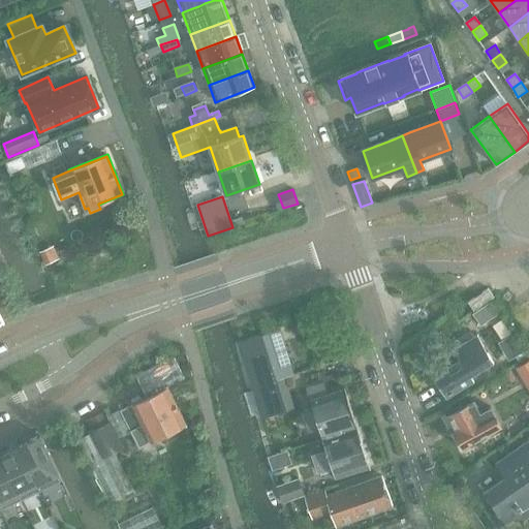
[(51,249),(41,253),(45,265),(56,260),(51,249)]
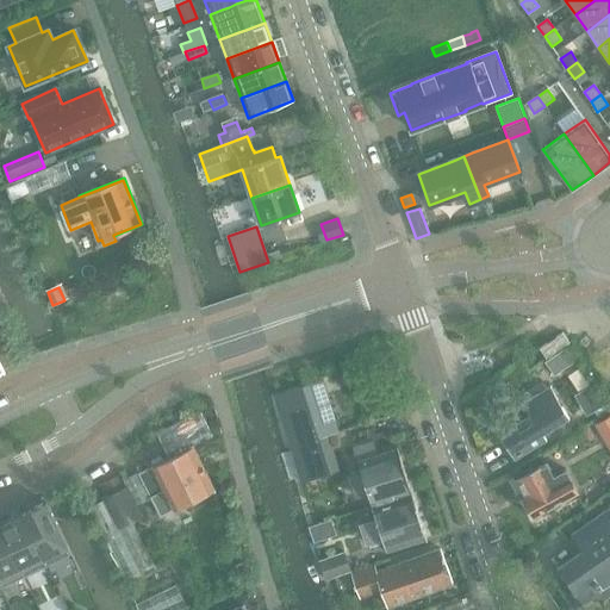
[(570,343),(562,334),(539,349),(545,358),(546,359),(570,343)]
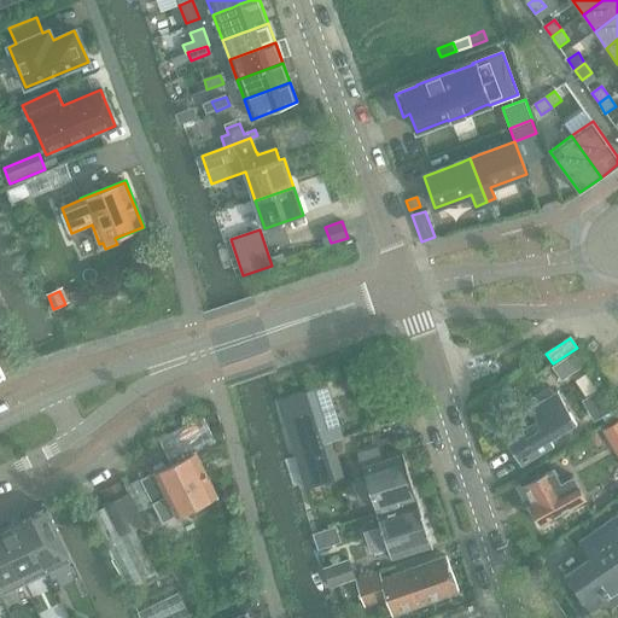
[(572,354),(553,367),(561,380),(582,367),(572,354)]
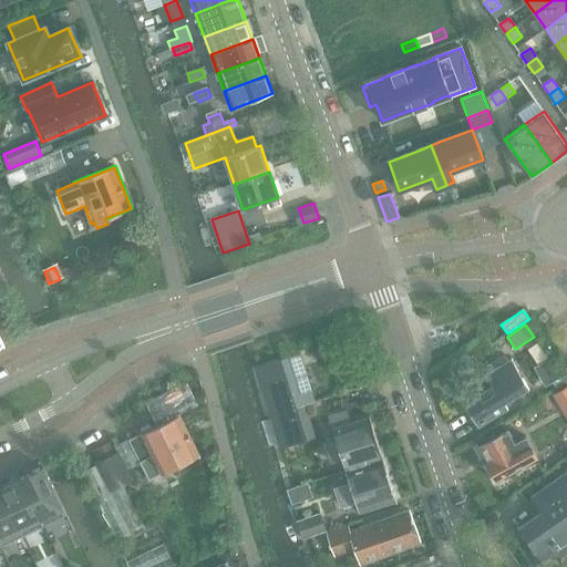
[(288,358),(256,369),(271,418),(305,408),(303,405),(316,401),(300,354),(288,358)]
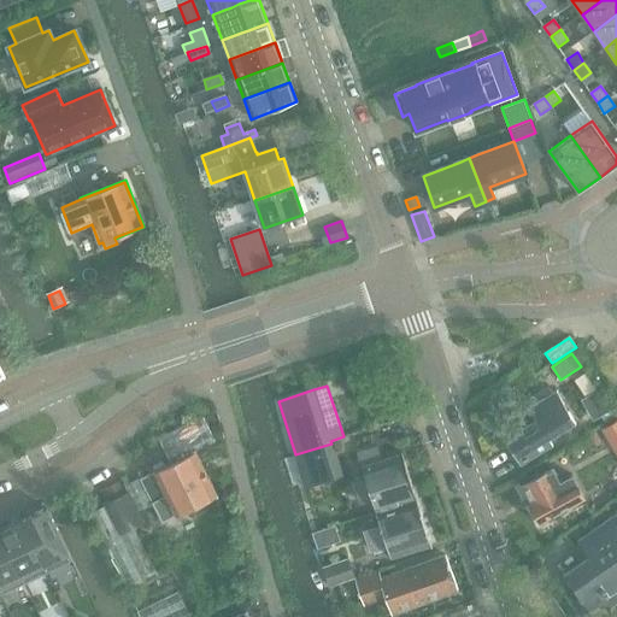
[(521,427),(504,438),(521,464),(553,445),(550,439),(576,423),(563,401),(557,391),(544,399),(528,409),(535,419),(521,428),(521,427)]
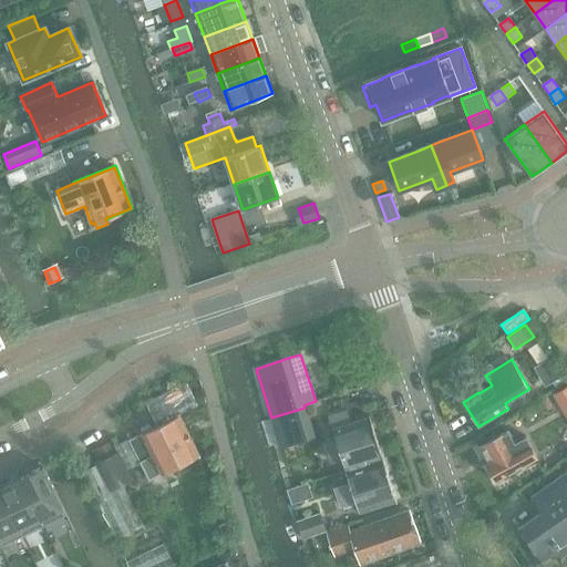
[(549,359),(537,366),(548,384),(560,377),(549,359)]
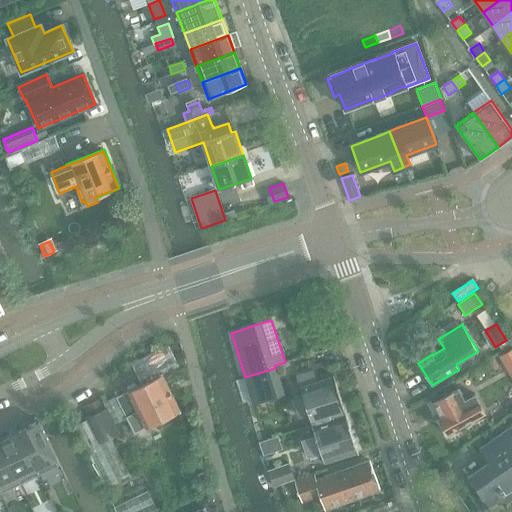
[(138,387),(162,376),(178,368),(172,357),(167,346),(128,365),(133,376),(138,387)]
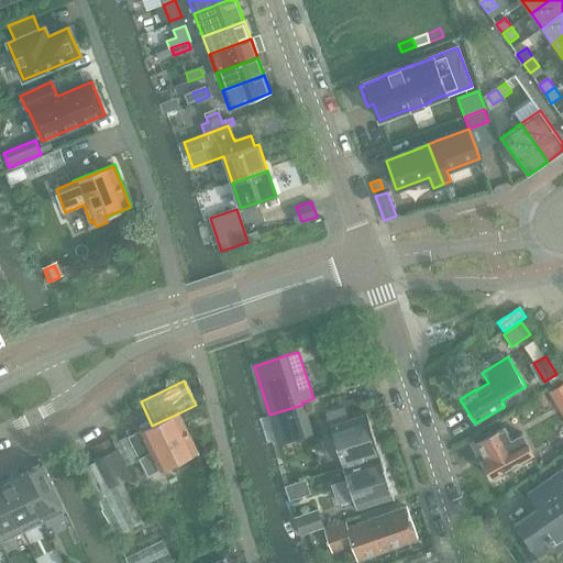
[(562,384),(550,393),(556,401),(562,412),(562,384)]
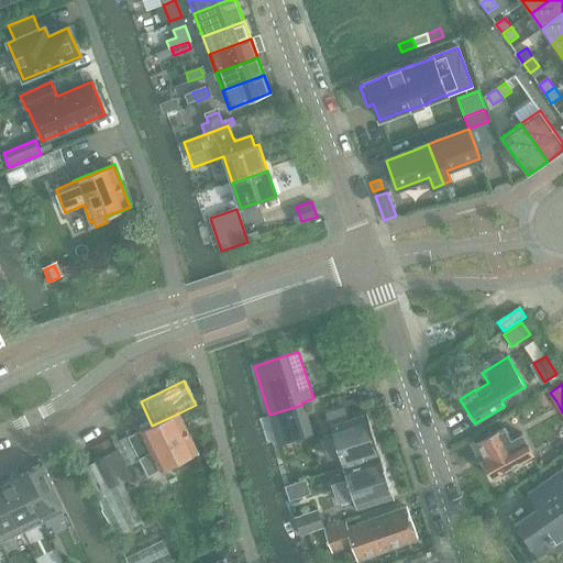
[(302,405),(269,415),(275,432),(308,422),(302,405)]
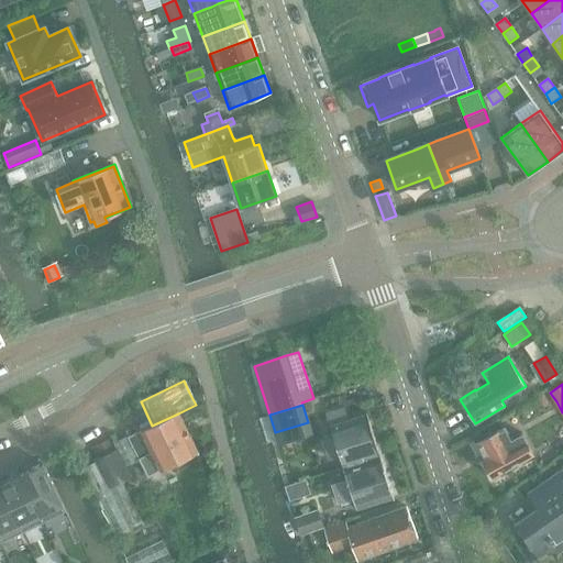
[(334,439),(323,442),(329,457),(340,454),(344,468),(379,457),(381,456),(367,414),(365,415),(348,420),(343,408),(327,414),(330,426),(334,439)]
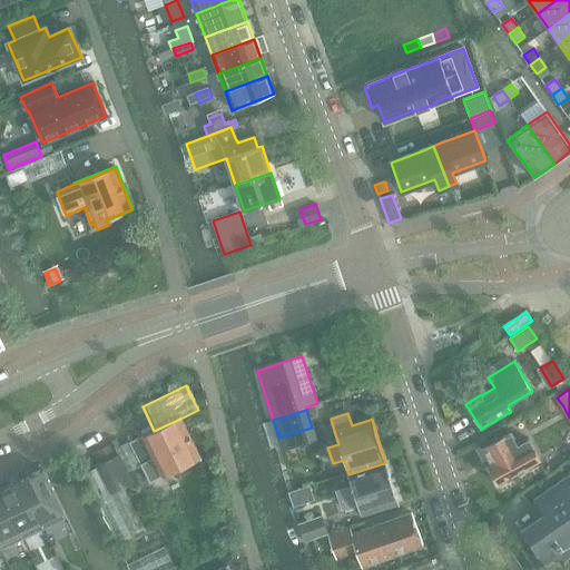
[(180,419),(154,431),(149,428),(149,426),(143,430),(143,431),(143,436),(129,443),(140,465),(149,483),(161,477),(200,458),(193,441),(188,433),(180,419)]
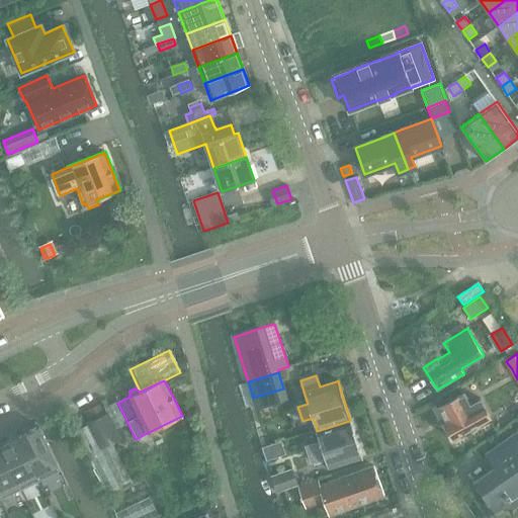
[(459,397),(438,409),(446,424),(444,425),(453,440),(491,420),(483,404),(480,400),(470,405),(464,394),(459,397)]
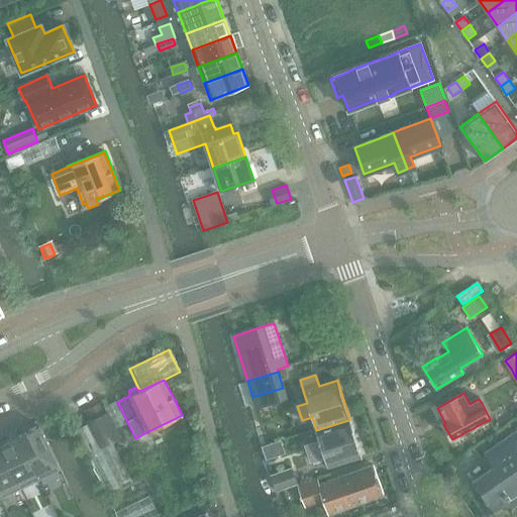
[(132,436),(115,402),(106,406),(123,440),(132,436)]
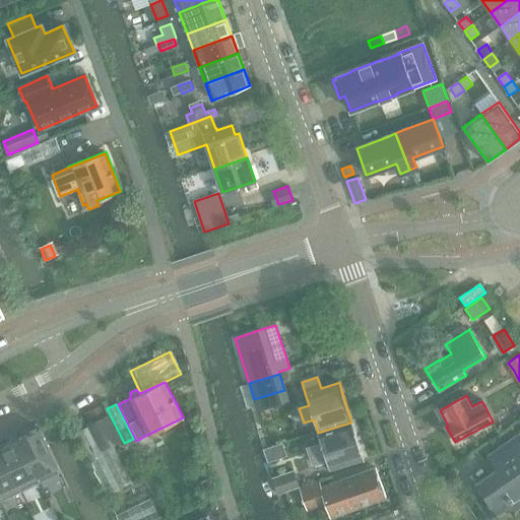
[(103,405),(84,414),(92,432),(103,452),(121,442),(112,423),(103,405)]
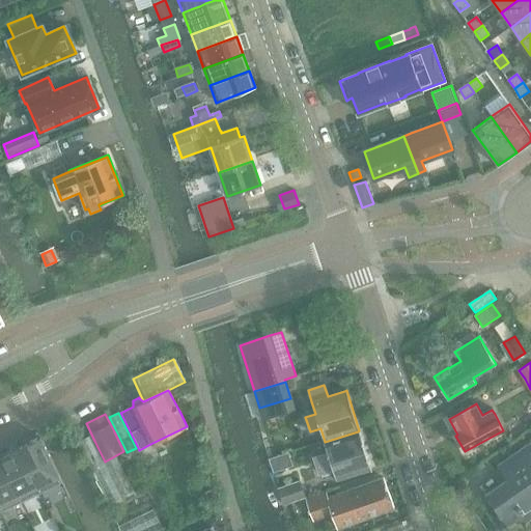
[(85,430),(74,436),(91,473),(103,468),(85,430)]
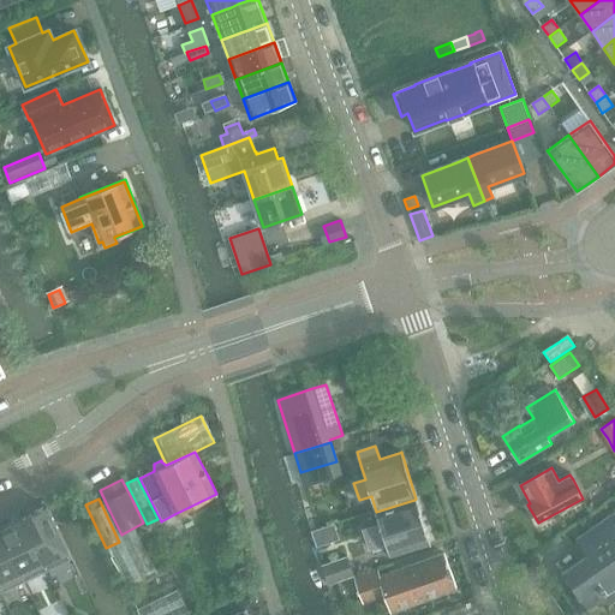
[(376,512),(380,525),(364,531),(370,549),(386,544),(390,557),(429,544),(430,544),(416,499),(415,500),(376,512)]
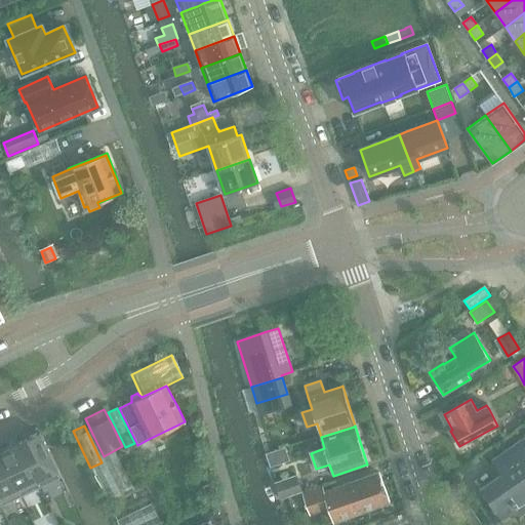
[(49,452),(45,443),(39,432),(18,442),(28,461),(37,481),(40,487),(62,477),(58,471),(49,452)]
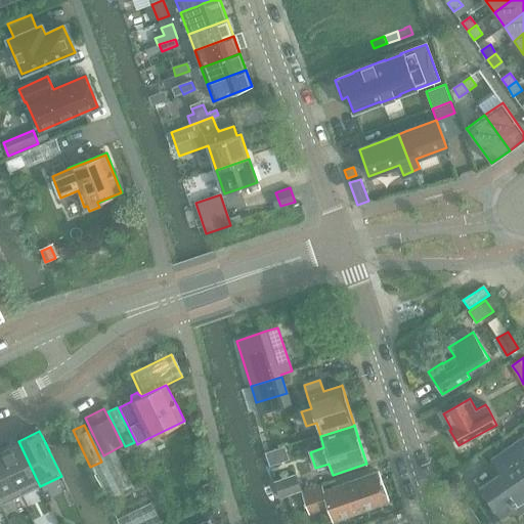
[(523,438),(492,461),(503,475),(482,488),(501,516),(515,507),(519,514),(523,510),(523,438)]
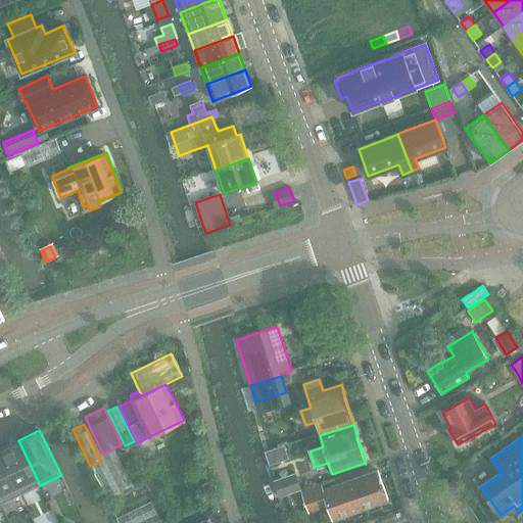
[(28,460),(18,440),(17,440),(18,443),(1,452),(0,450),(0,453),(8,470),(17,488),(20,494),(40,485),(37,479),(28,460)]
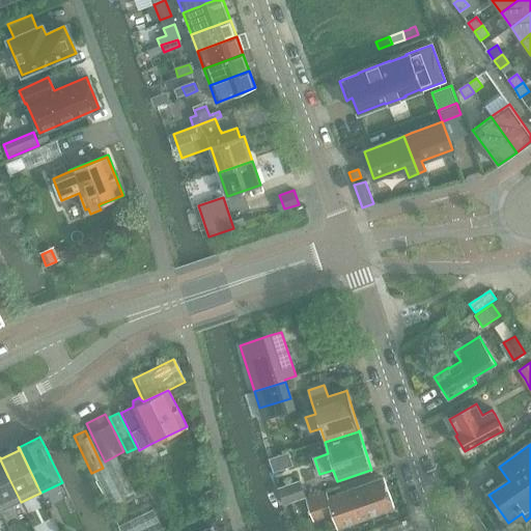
[(8,477),(0,459),(0,510),(0,512),(21,502),(18,496),(8,477)]
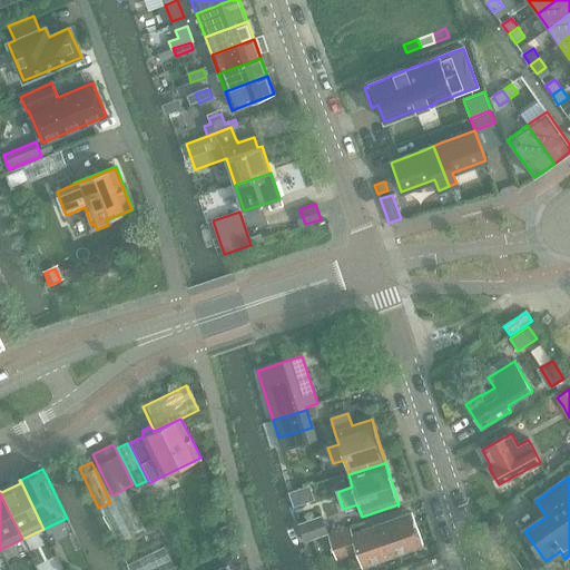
[(423,546),(412,513),(352,534),(350,529),(328,536),(334,553),(355,546),(363,567),(423,546)]
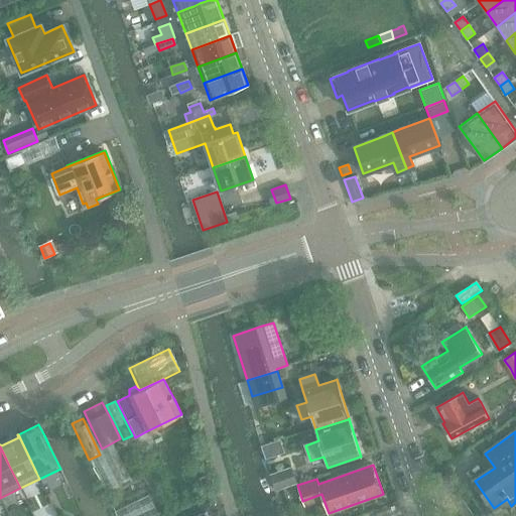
[(294,467),(275,474),(279,487),(290,483),(299,480),(294,467)]
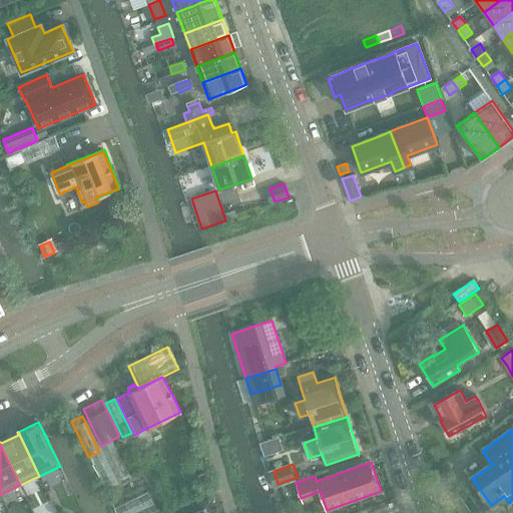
[(117,512),(158,512),(148,492),(115,508),(117,512)]
